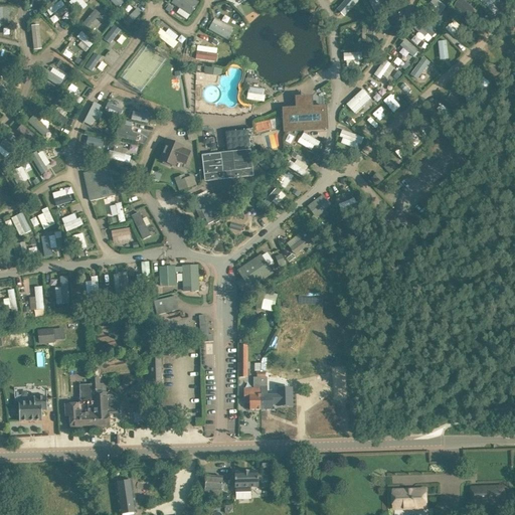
[(82,0),(70,0),(77,10),(87,4),(82,0)]
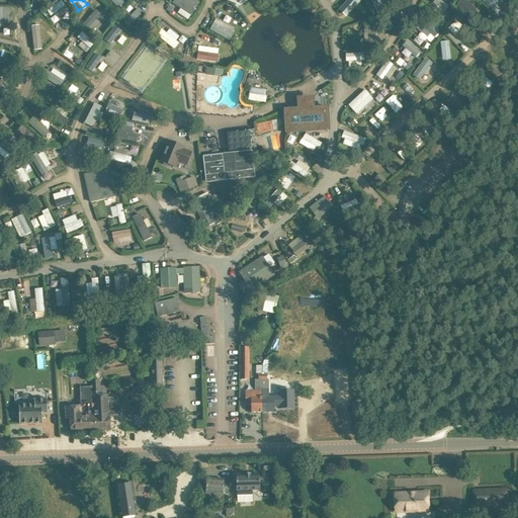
[(179,13),(190,19),(202,1),(200,0),(174,0),(173,3),(182,9),(179,13)]
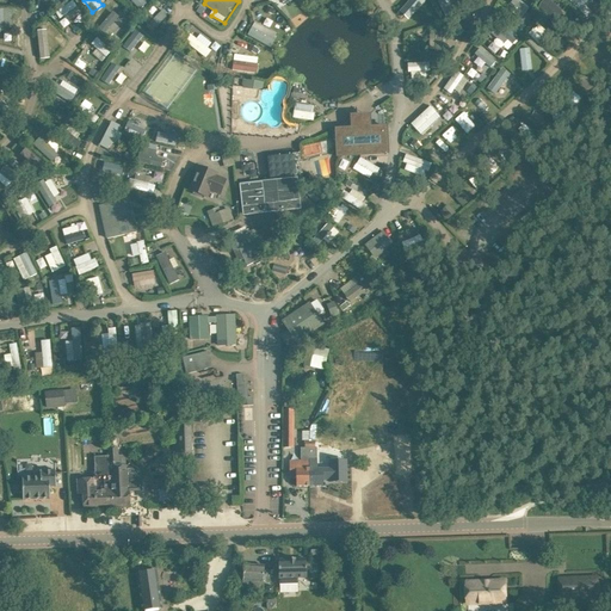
[(406,0),(397,11),(407,20),(425,0),(406,0)]
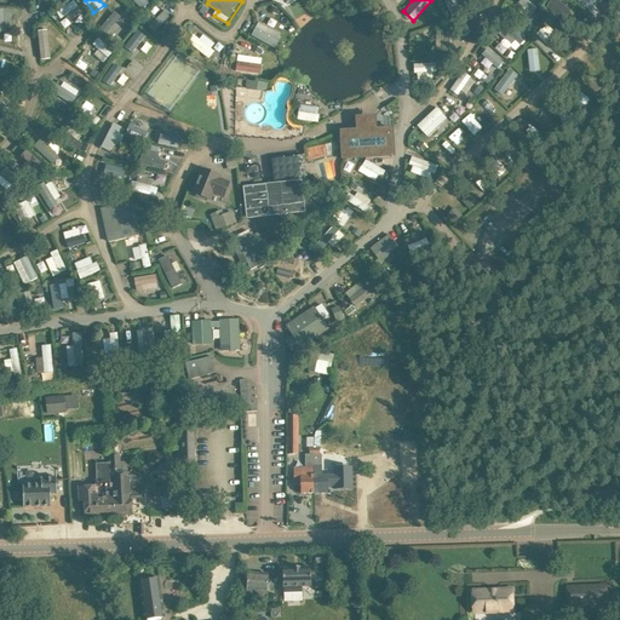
[(527,0),(521,0),(515,9),(527,18),(537,7),(527,0)]
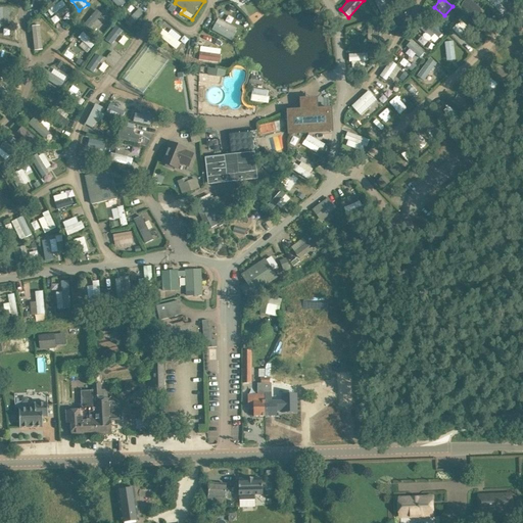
[(471,0),(463,0),(458,7),(473,19),(482,9),(471,0)]
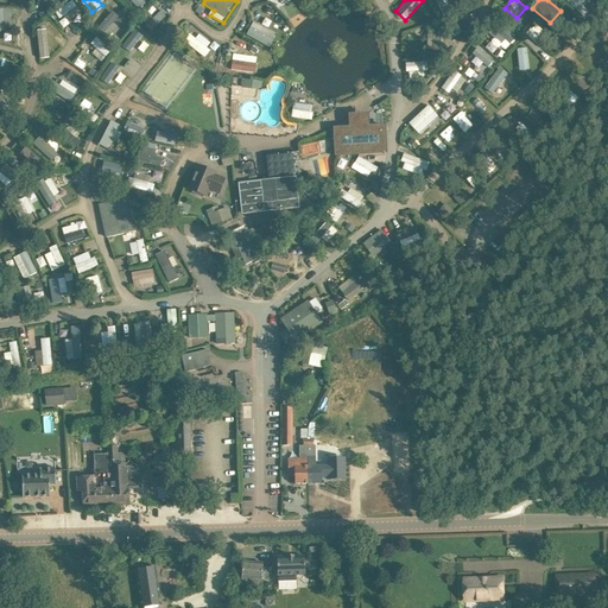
[(109,35),(118,25),(114,23),(120,16),(114,11),(100,27),(109,35)]
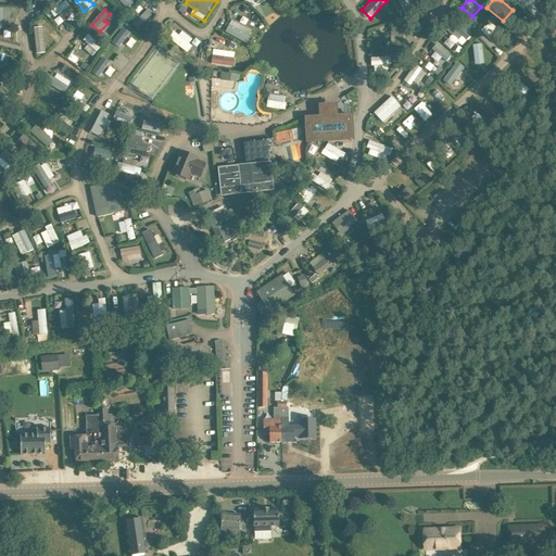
[(49,19),(39,28),(52,41),(62,33),(49,19)]
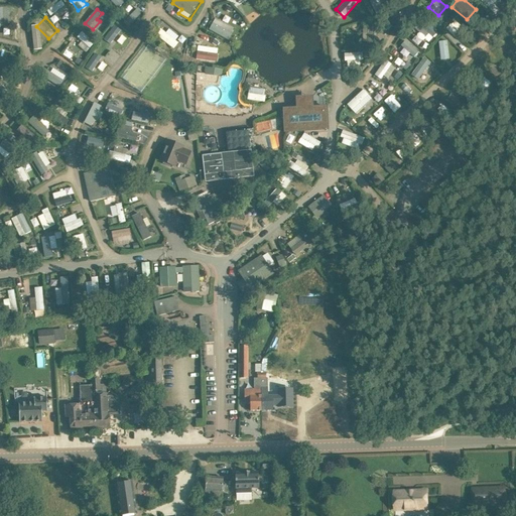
[(215,17),(209,29),(229,39),(235,27),(215,17)]
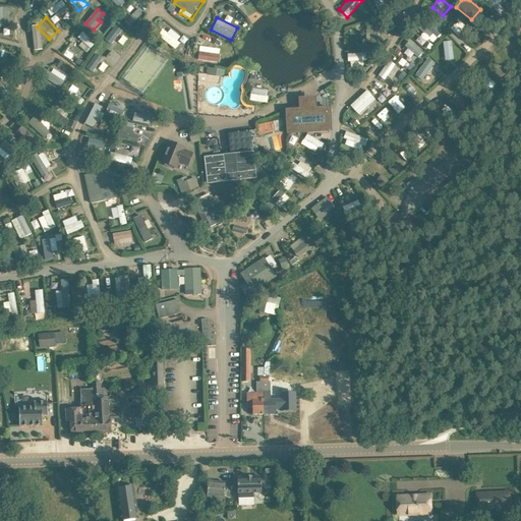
[(426,38),(430,34),(436,38),(440,33),(427,20),(418,31),(426,38)]
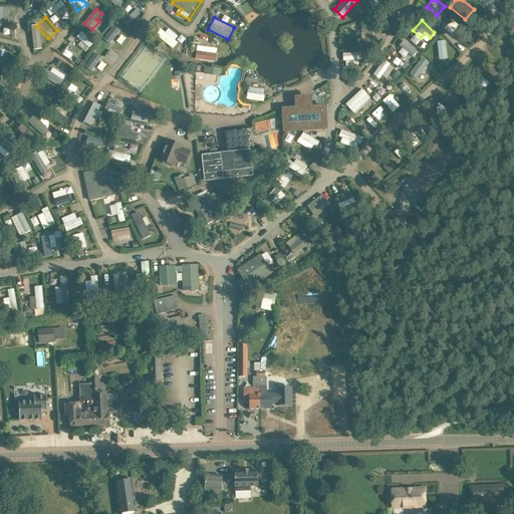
[(455,32),(452,23),(446,25),(449,34),(455,32)]
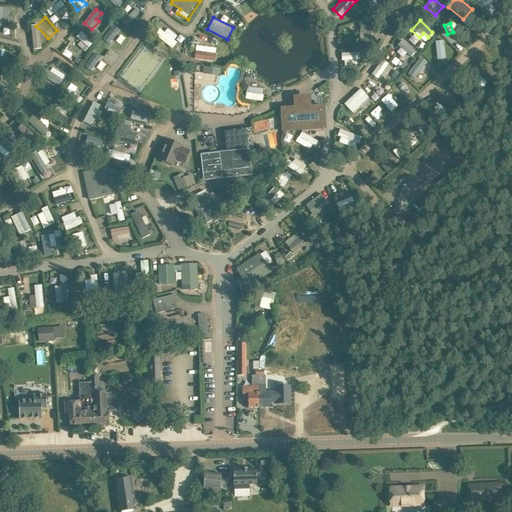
[(104,37),(111,43),(122,31),(115,25),(104,37)]
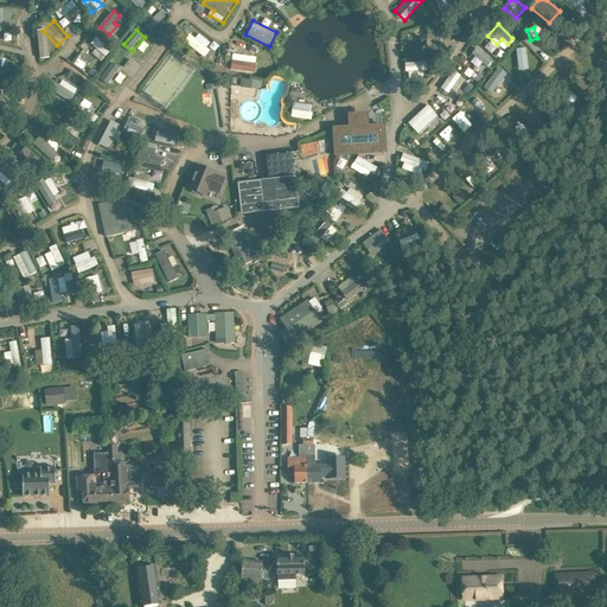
[(199,32),(191,42),(210,57),(218,48),(199,32)]
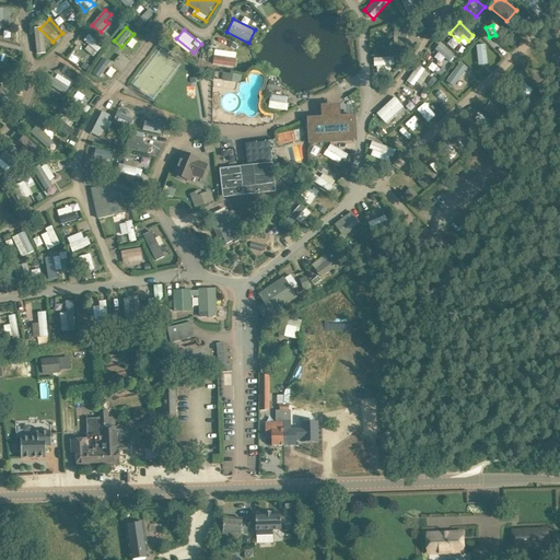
[(391,44),(401,47),(405,32),(394,30),(391,44)]
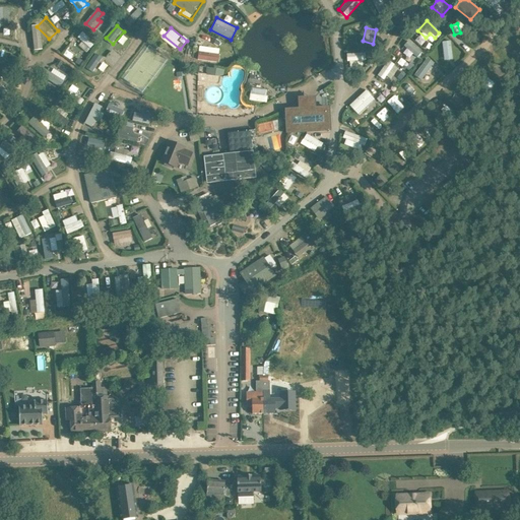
[(91,48),(96,43),(84,31),(79,37),(91,48)]
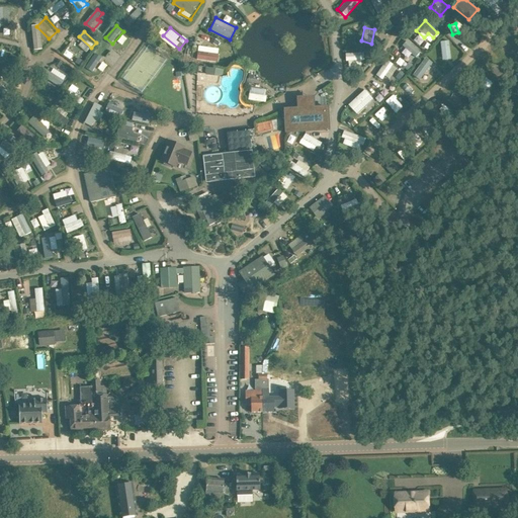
[(411,60),(418,53),(406,39),(399,47),(411,60)]
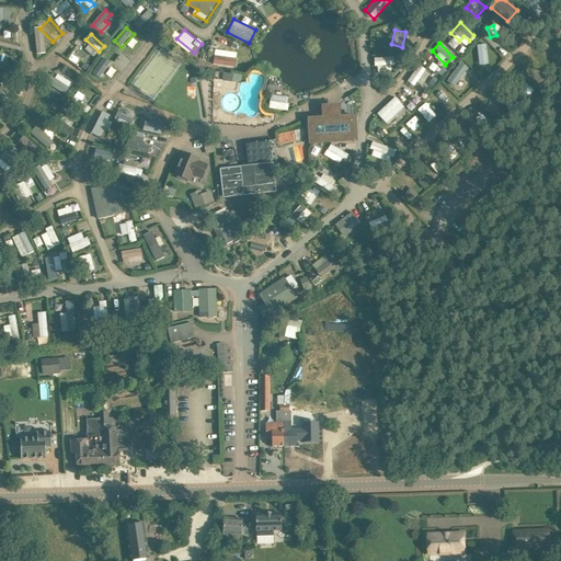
[(476,44),(477,65),(485,65),(484,44),(476,44)]
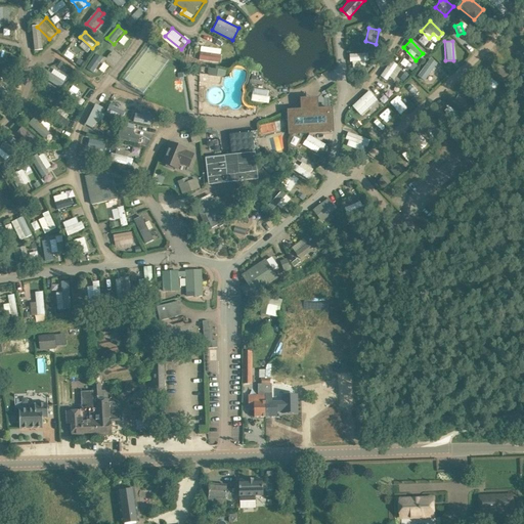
[(86,42),(82,44),(88,52),(91,50),(86,42)]
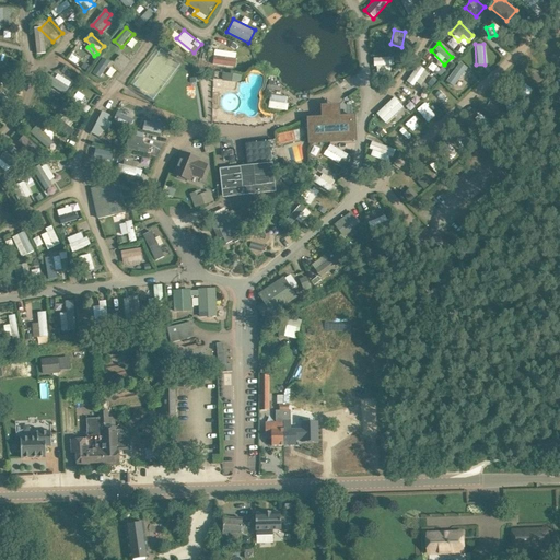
[(86,61),(92,65),(96,58),(91,54),(86,61)]
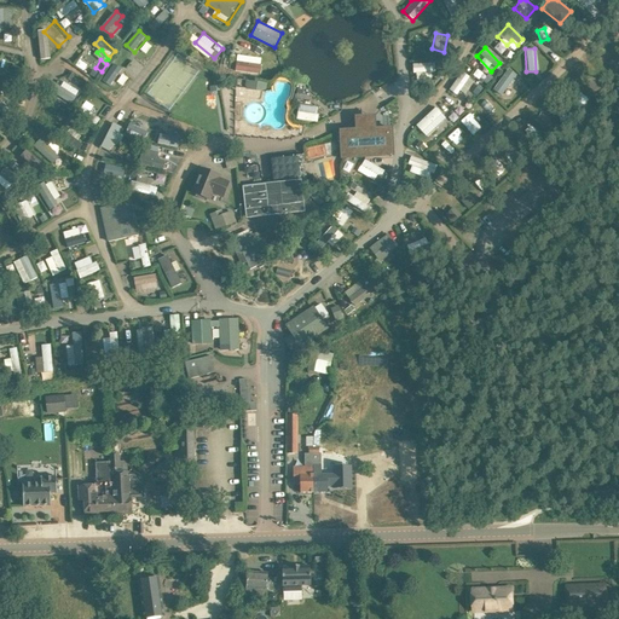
[(260,74),(261,64),(236,61),(235,70),(260,74)]
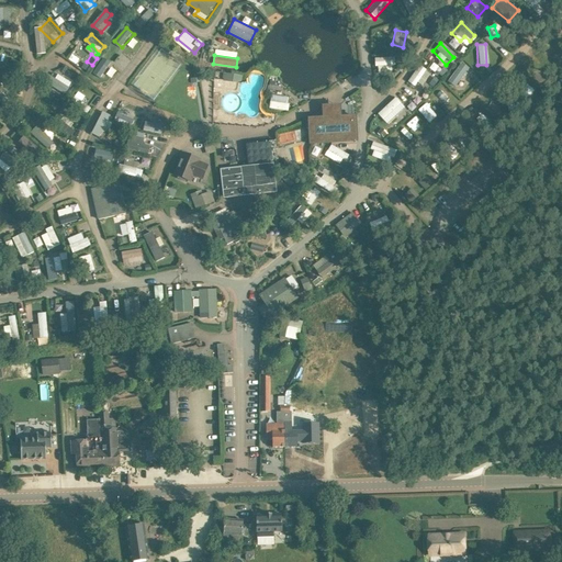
[(94,72),(102,78),(112,62),(104,57),(94,72)]
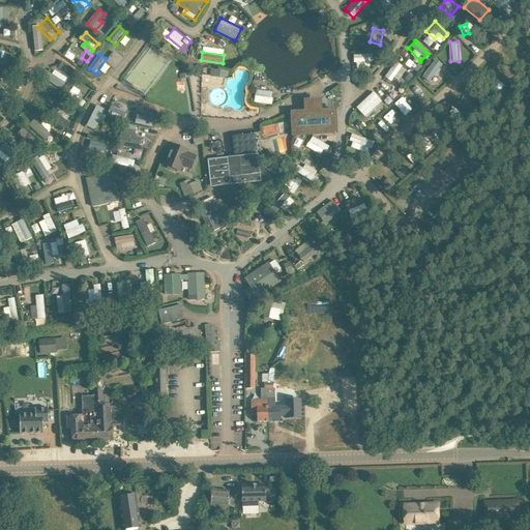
[(353,67),(365,66),(365,54),(352,54),(353,67)]
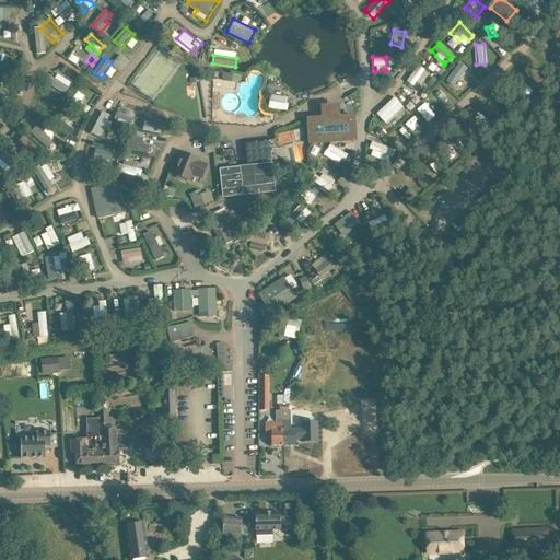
[(444,81),(452,86),(466,67),(458,61),(444,81)]
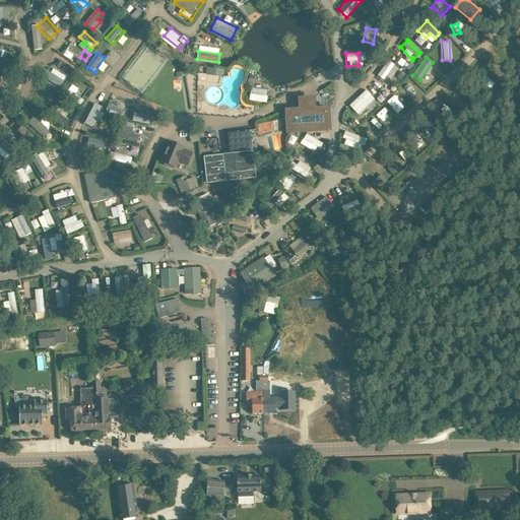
[(384,75),(389,79),(398,68),(386,59),(375,75),(381,79),(384,75)]
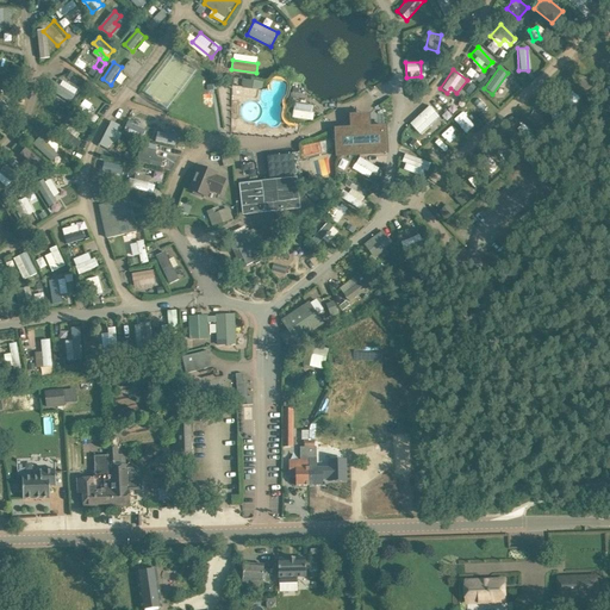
[(243,79),(242,86),(263,89),(265,81),(243,79)]
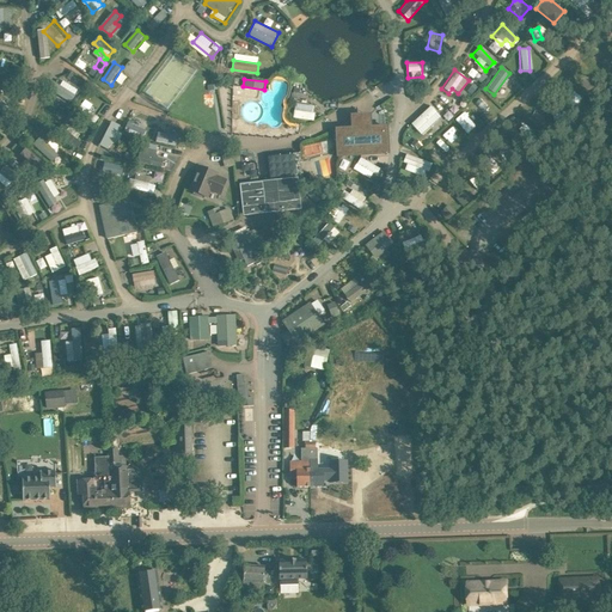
[(479,96),(472,104),(481,112),(488,104),(479,96)]
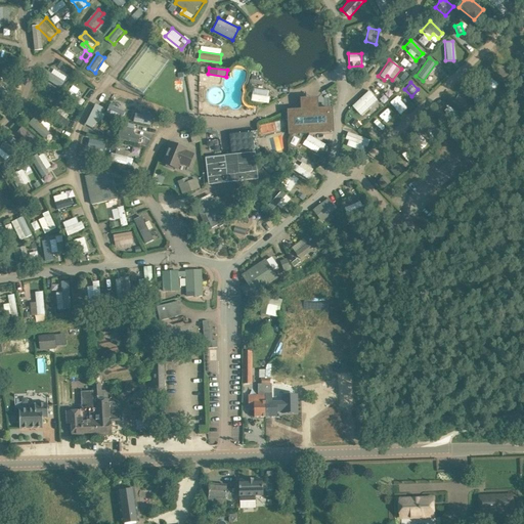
[(253,88),(253,100),(270,101),(270,89),(253,88)]
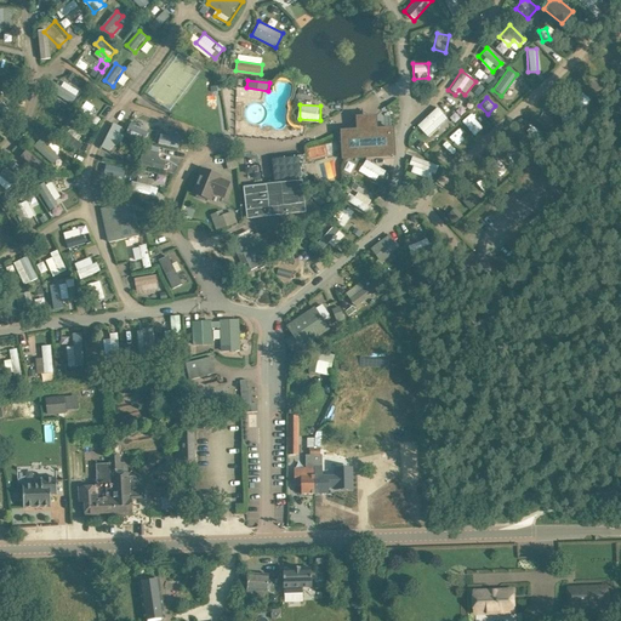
[(438,108),(419,121),(428,134),(446,119),(438,108)]
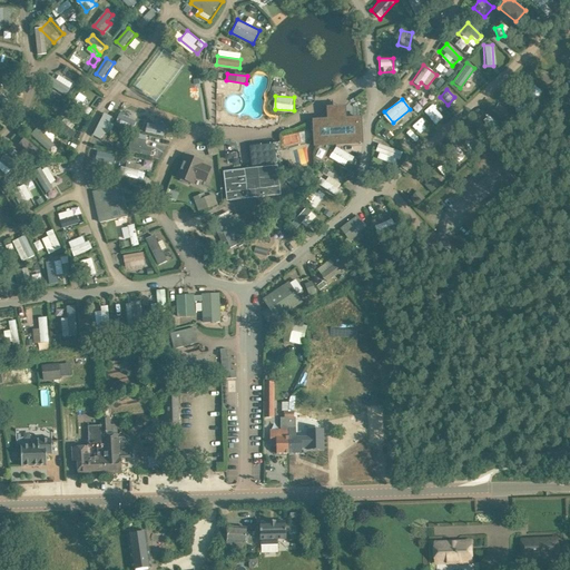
[(106,112),(92,135),(100,139),(114,118),(106,112)]
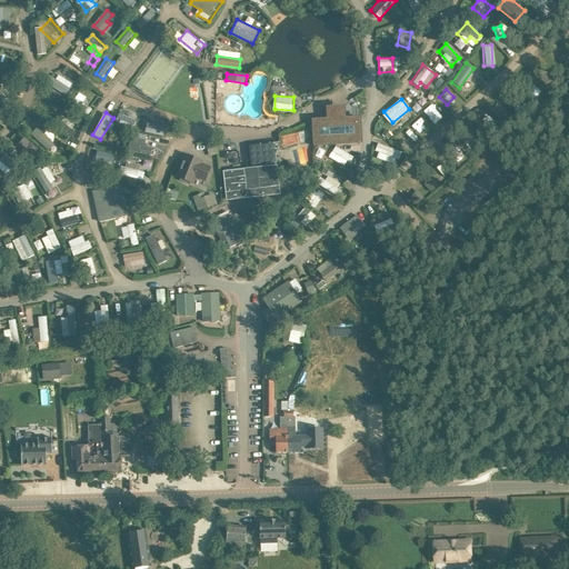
[(129,127),(132,118),(120,113),(118,122),(129,127)]
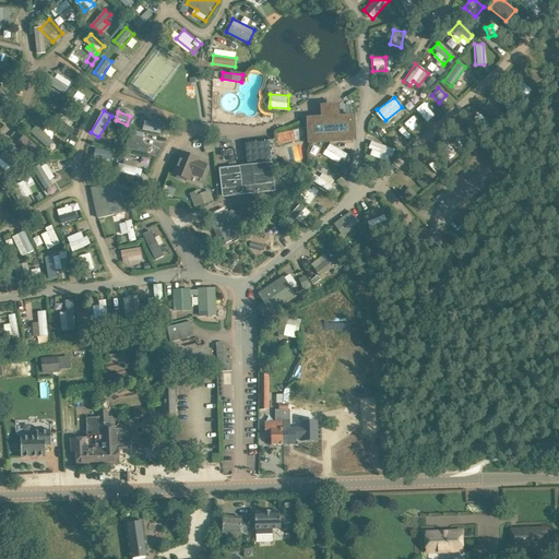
[(308,119),(310,143),(355,140),(353,116),(308,119)]
